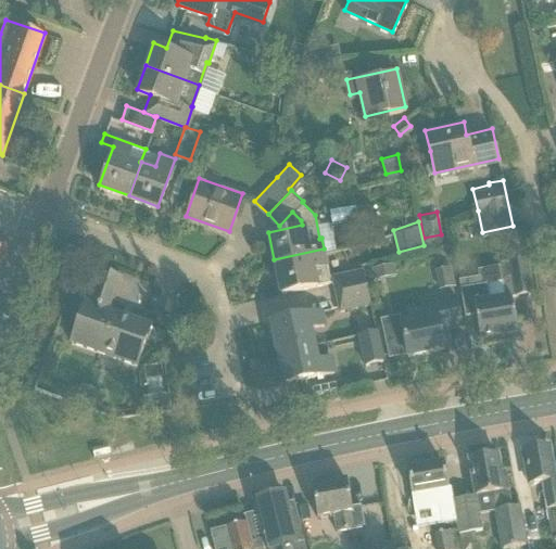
[(324,249),(274,259),(281,291),(318,282),(318,281),(329,278),(325,260),(326,260),(324,249)]
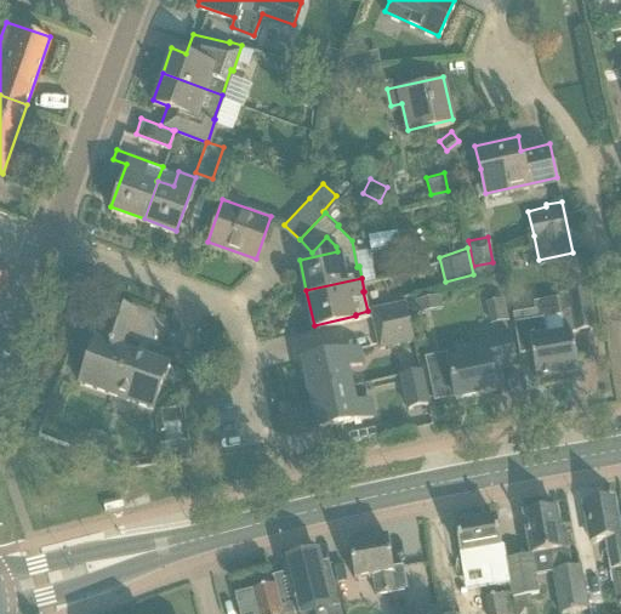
[(557,290),(560,311),(513,318),(519,350),(531,348),(535,373),(576,367),(573,340),(571,340),(569,328),(593,324),(587,285),(557,290)]
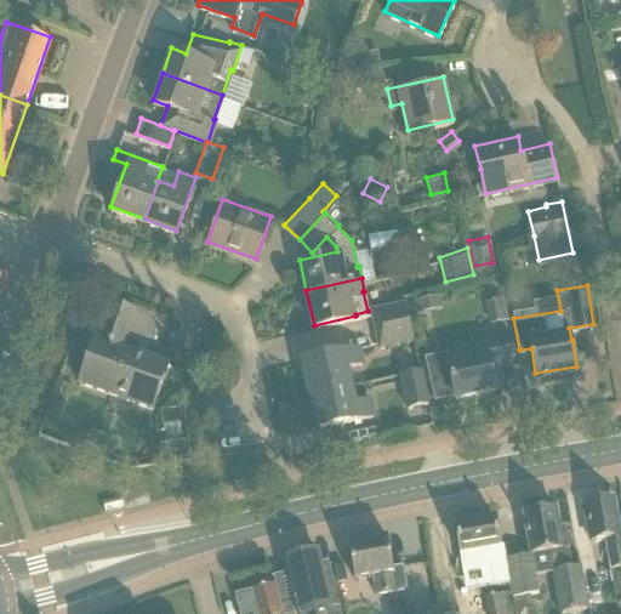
[(169,359),(123,344),(135,307),(109,297),(97,334),(95,334),(79,379),(152,405),(164,371),(181,376),(183,369),(166,363),(169,359)]
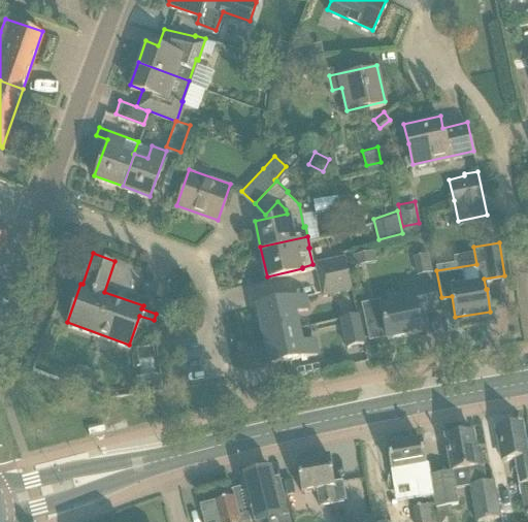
[(316,260),(320,276),(349,270),(345,253),(316,260)]
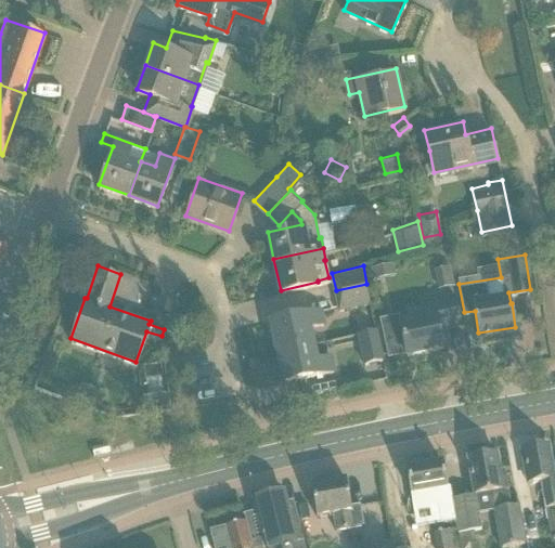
[(366,284),(336,290),(339,307),(371,300),(366,284)]
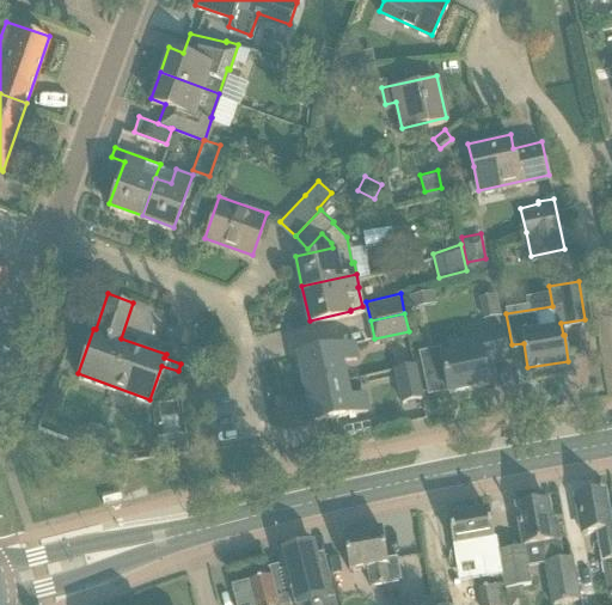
[(438,343),(417,348),(427,390),(447,385),(448,389),(489,380),(484,359),(507,354),(502,330),(500,321),(467,328),(472,346),(440,353),(438,343)]
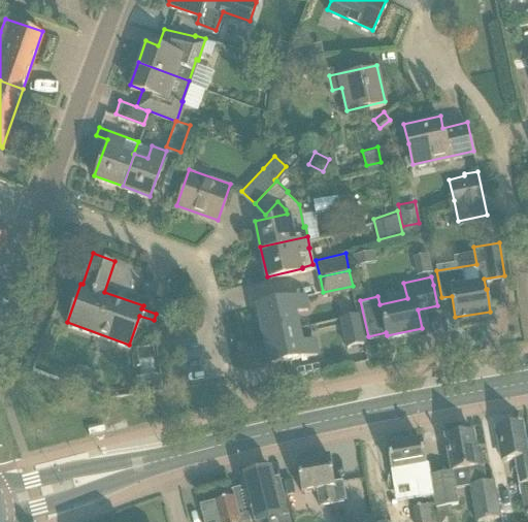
[(336,306),(352,303),(350,291),(333,294),(336,306)]
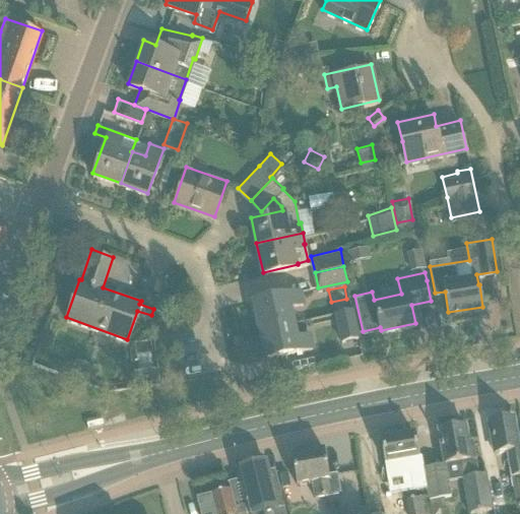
[(254,299),(260,326),(293,319),(289,303),(303,300),(301,287),(254,299)]
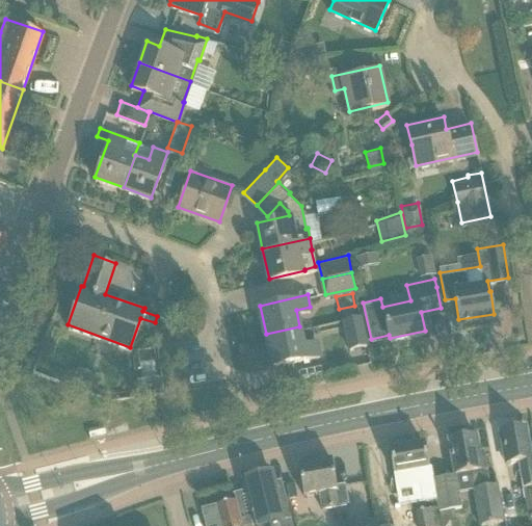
[(343,318),(349,347),(366,343),(360,314),(343,318)]
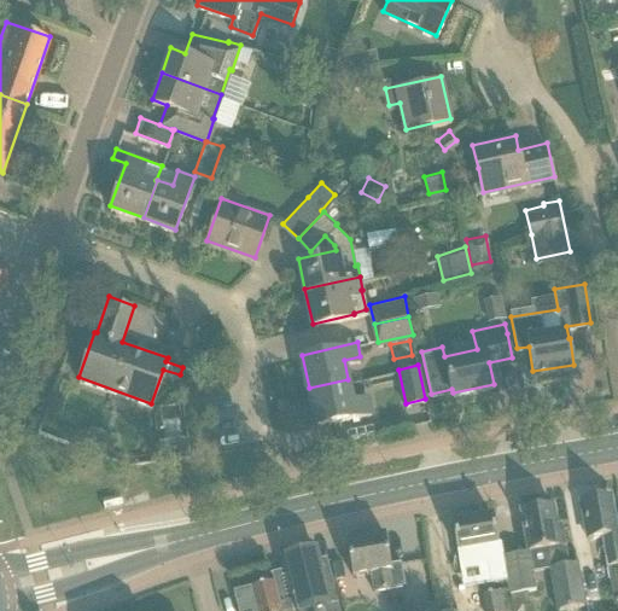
[(348,379),(309,388),(316,423),(372,411),(368,395),(353,399),(348,379)]
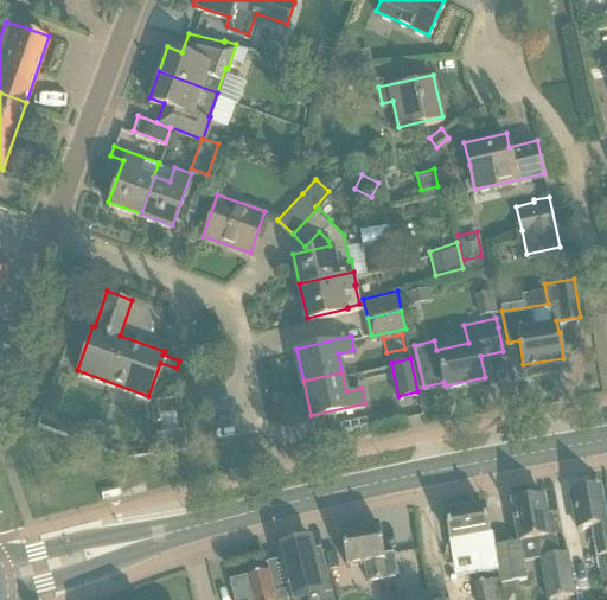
[(161,431),(164,448),(183,446),(180,428),(161,431)]
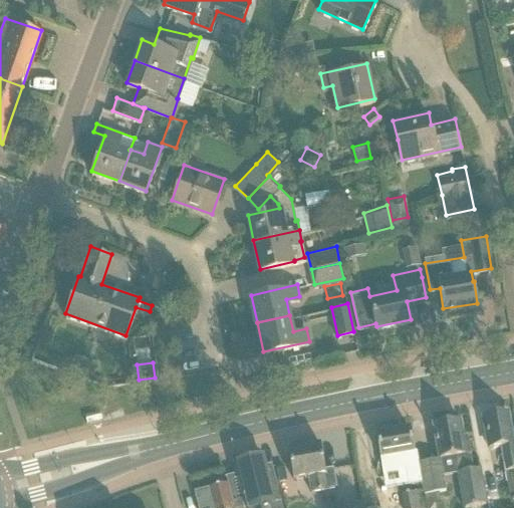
[(507,408),(483,412),(487,432),(489,445),(500,443),(510,500),(513,498),(513,440),(512,440),(510,428),(507,408)]
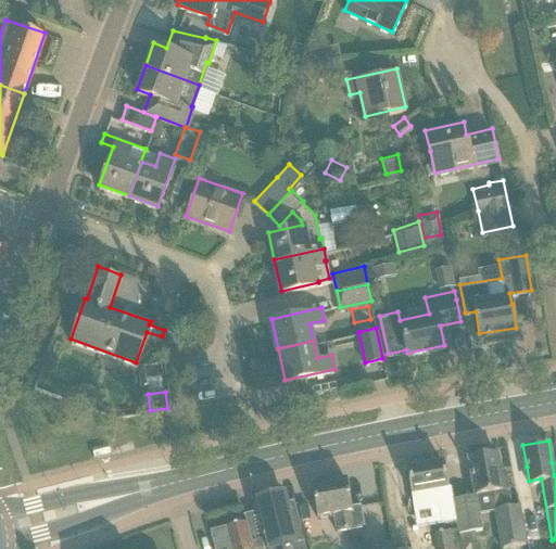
[(471,455),(468,455),(471,476),(475,490),(478,511),(479,511),(495,508),(502,545),(527,540),(520,501),(513,503),(509,486),(508,486),(505,467),(500,468),(496,450),(483,452),(480,449),(474,451),(471,455)]
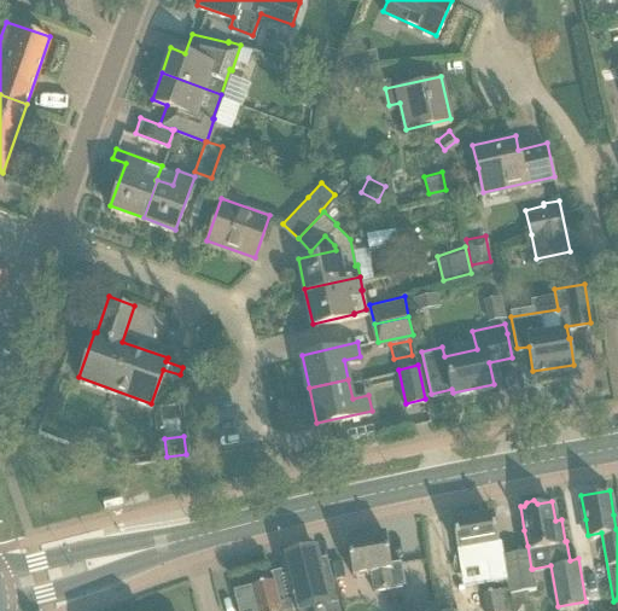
[(493,511),(453,518),(456,542),(460,562),(481,558),(487,557),(490,579),(507,576),(507,572),(502,551),(500,537),(497,539),(496,535),(493,511)]
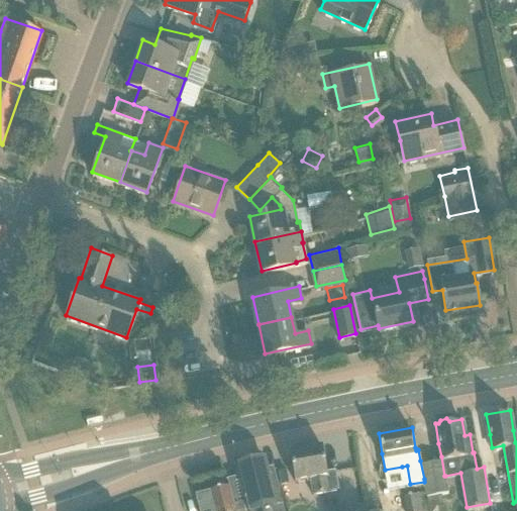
[(338,487),(334,467),(326,468),(322,443),(289,449),(295,478),(310,476),(313,492),(329,489),(329,488),(338,487)]
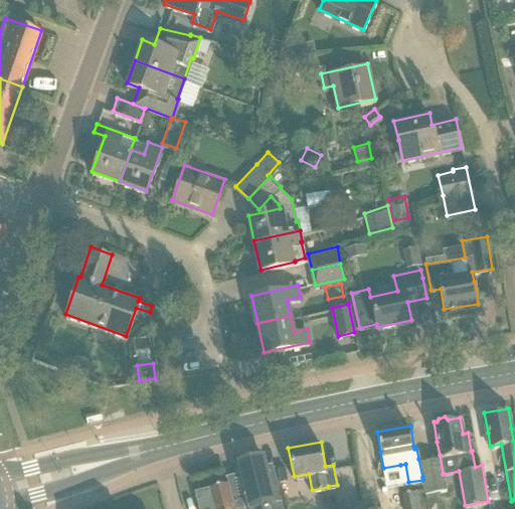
[(239,459),(235,459),(240,479),(244,494),(247,508),(261,504),(262,508),(283,508),(278,485),(277,481),(272,461),(265,463),(264,457),(254,459),(253,455),(249,456),(246,454),(240,455),(239,459)]
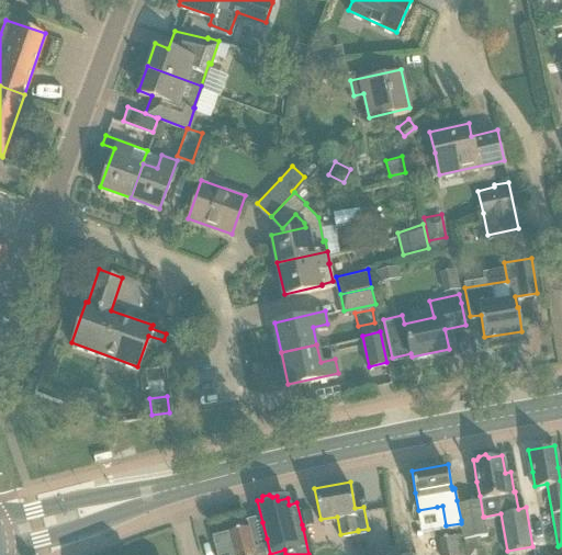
[(483,517),(461,520),(461,523),(463,534),(486,531),(484,517),(483,517)]
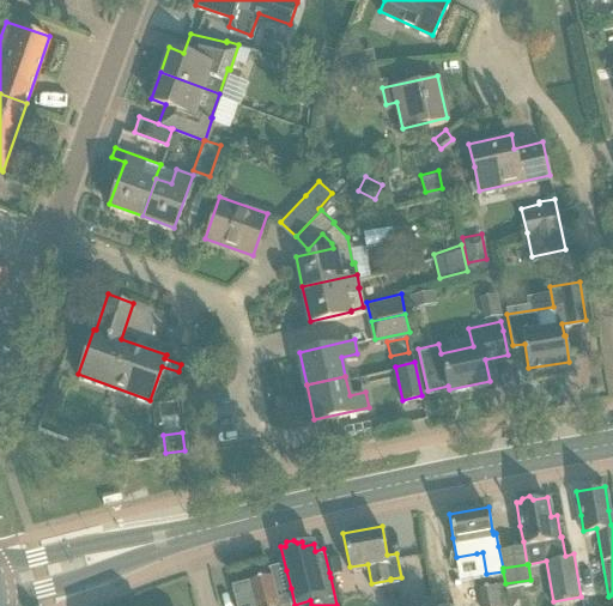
[(249,581),(232,586),(237,605),(278,605),(275,595),(269,571),(248,577),(249,581)]
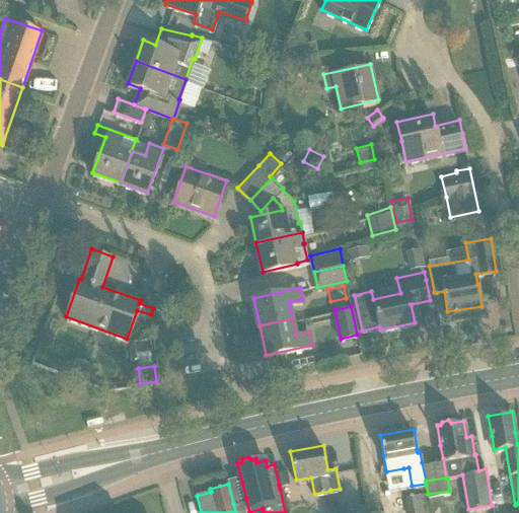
[(424,492),(404,495),(408,512),(415,512),(427,511),(424,492)]
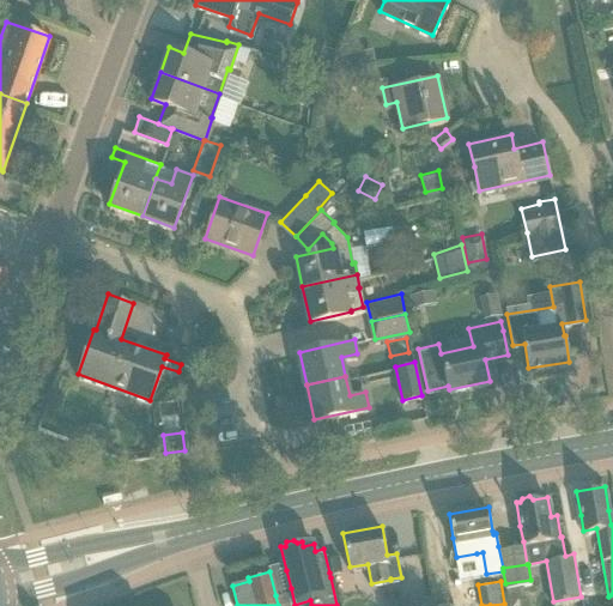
[(413,605),(429,605),(429,595),(412,598),(413,605)]
